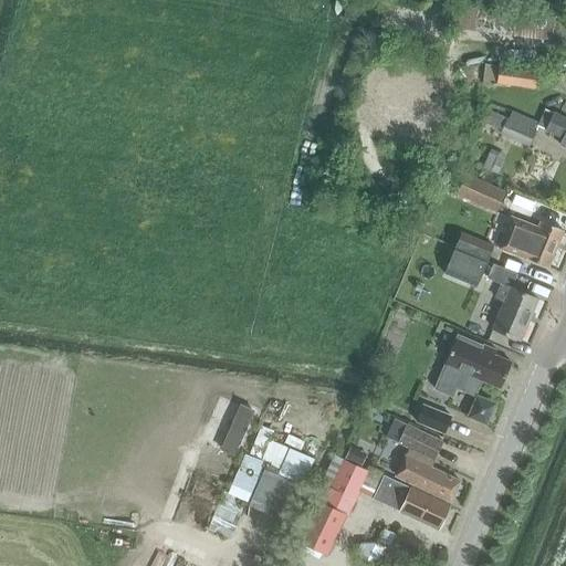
[(344,19),(363,22),(366,6),(346,2),(344,19)]
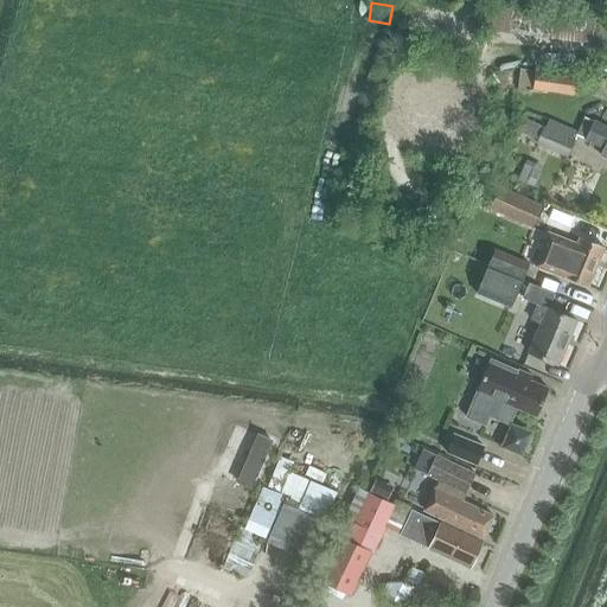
[(486,7),(484,31),(509,34),(512,11),(486,7)]
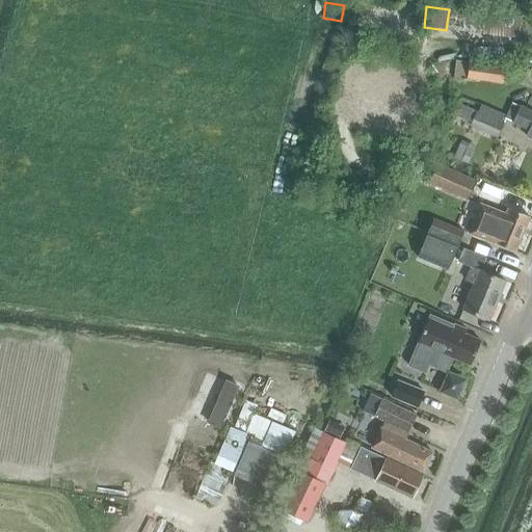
[(509,38),(512,19),(449,9),(446,30),(509,38)]
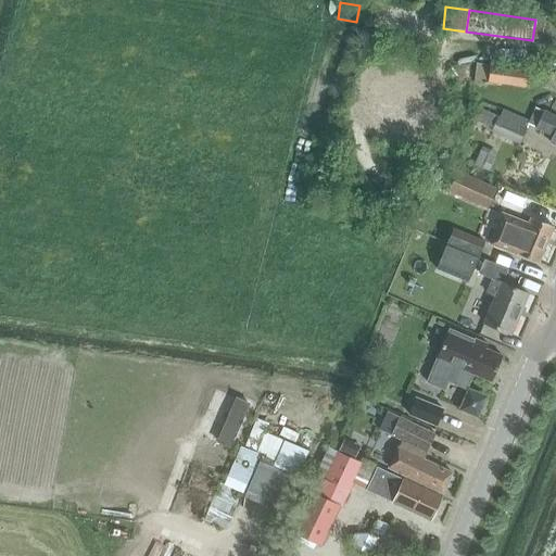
[(539,46),(555,51),(555,16),(550,15),(539,46)]
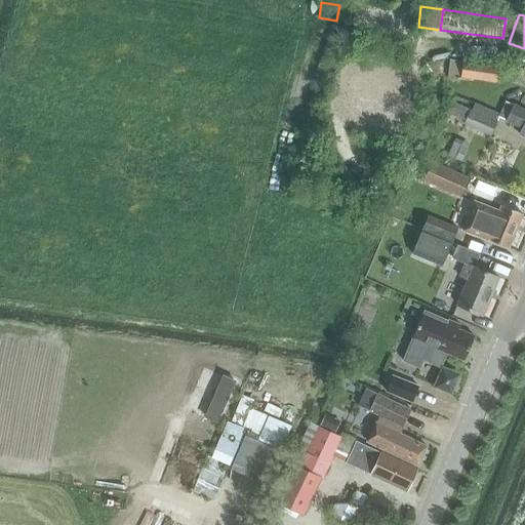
[(460,78),(462,62),(449,61),(447,79),(460,80),(460,78)]
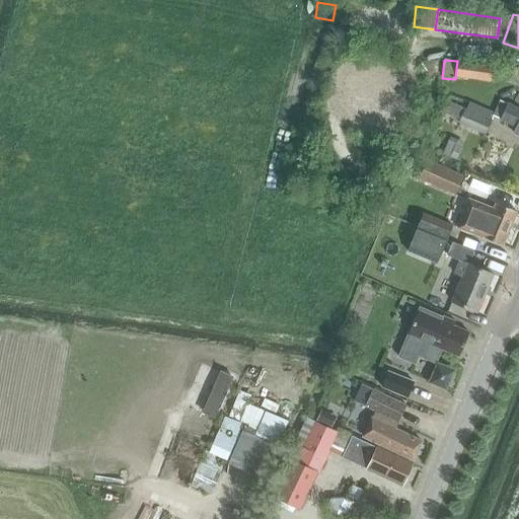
[(494,65),(457,60),(457,61),(455,77),(491,82),(494,65)]
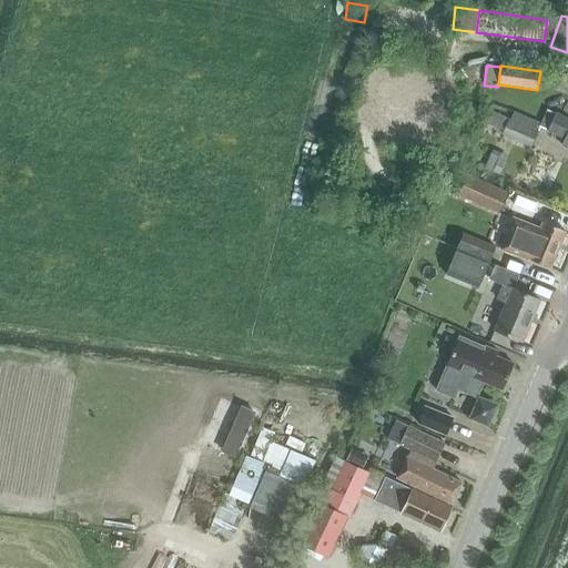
[(539,128),(565,139),(561,145),(567,149),(567,119),(556,113),(555,114),(547,110),(539,128)]
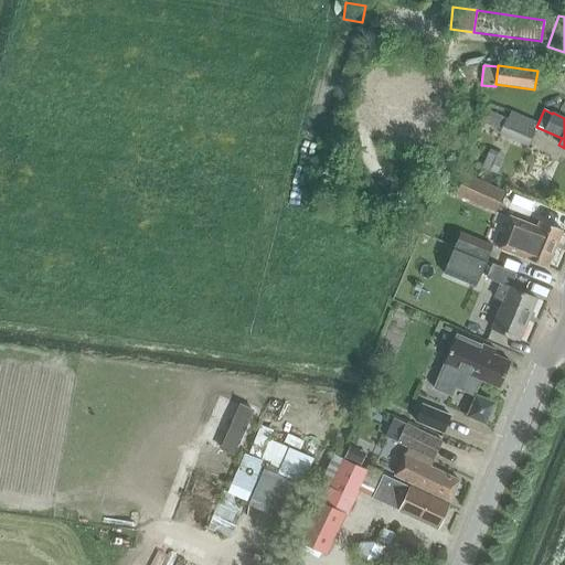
[(529,146),(534,131),(532,130),(536,121),(511,110),(508,118),(490,110),(483,124),(500,130),(499,132),(529,146)]
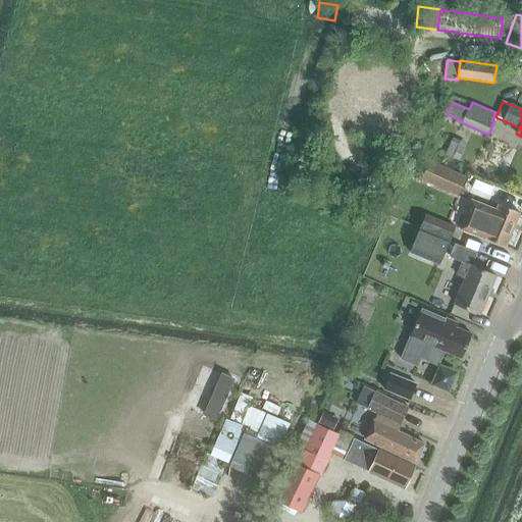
[(445,155),(459,160),(466,143),(452,138),(445,155)]
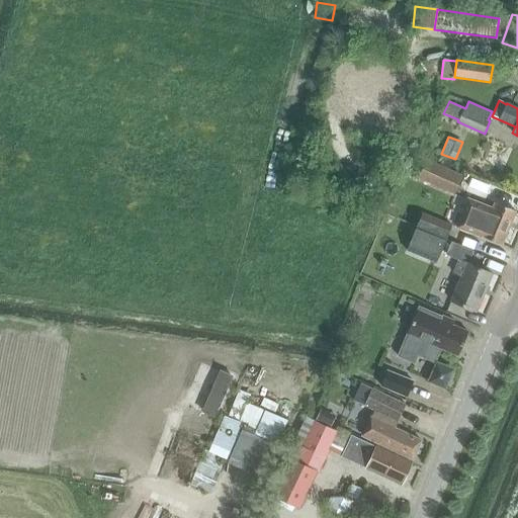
[(454,194),(462,176),(425,159),(417,177),(454,194)]
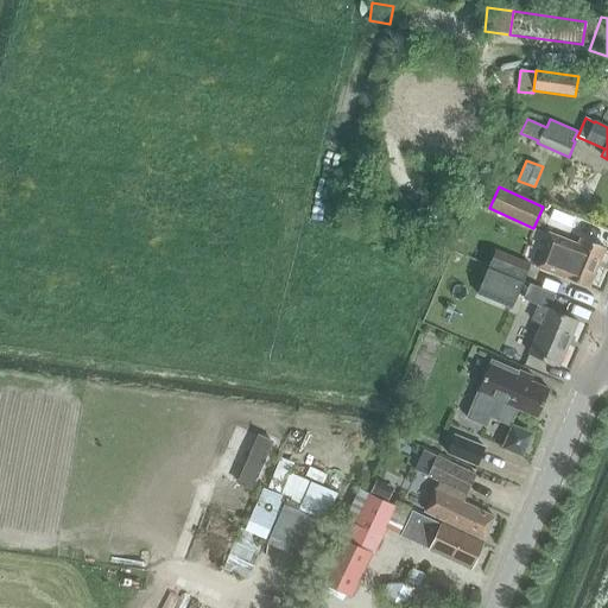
[(588,287),(605,248),(578,238),(576,244),(549,232),(534,266),(564,278),(588,287)]
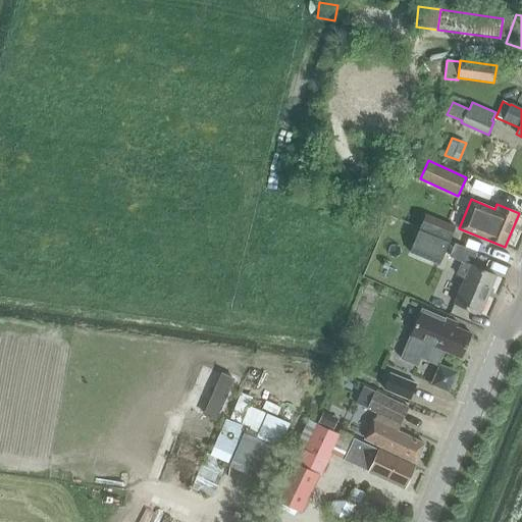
[(425,216),(420,229),(451,242),(456,229),(425,216)]
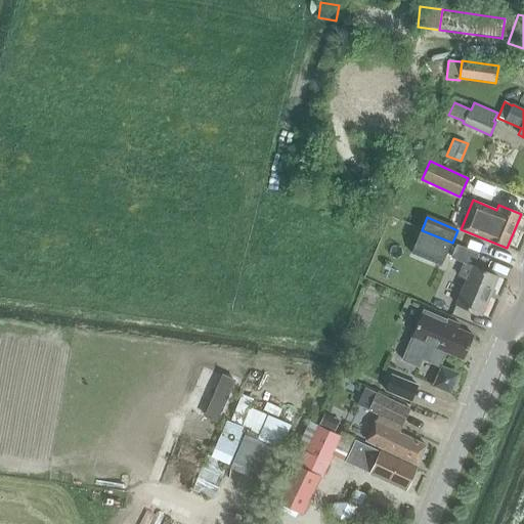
[(422,231),(412,253),(443,266),(452,244),(430,234),(422,231)]
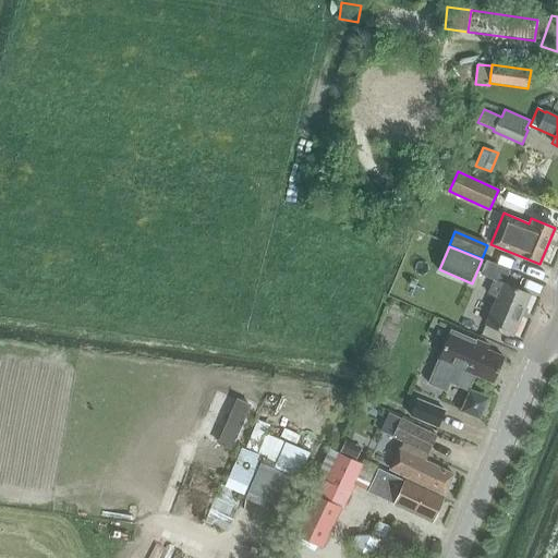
[(512,336),(529,295),(504,284),(509,270),(486,261),(480,275),(494,280),(488,294),(496,298),(485,325),(512,336)]
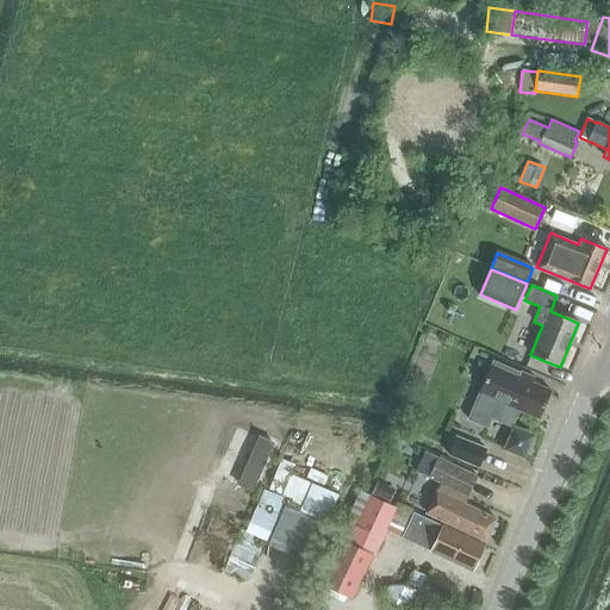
[(491,418),(511,427),(518,410),(539,418),(551,391),(533,384),(535,379),(520,372),(520,373),(492,361),(467,419),(486,428),(491,418)]
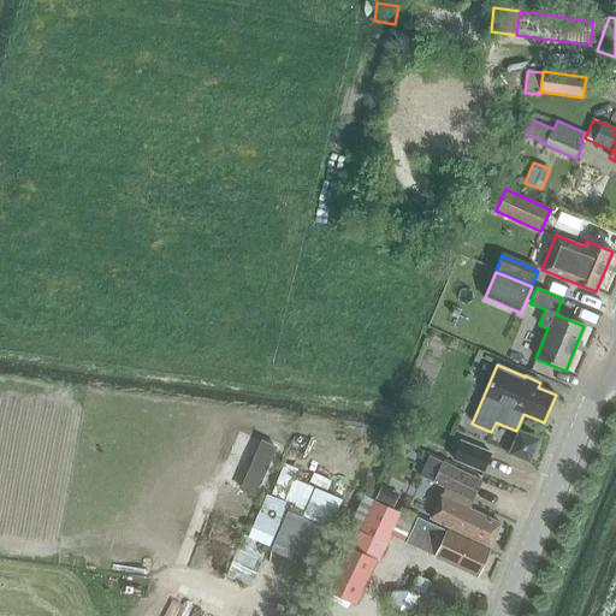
[(527,460),(535,440),(520,434),(511,454),(527,460)]
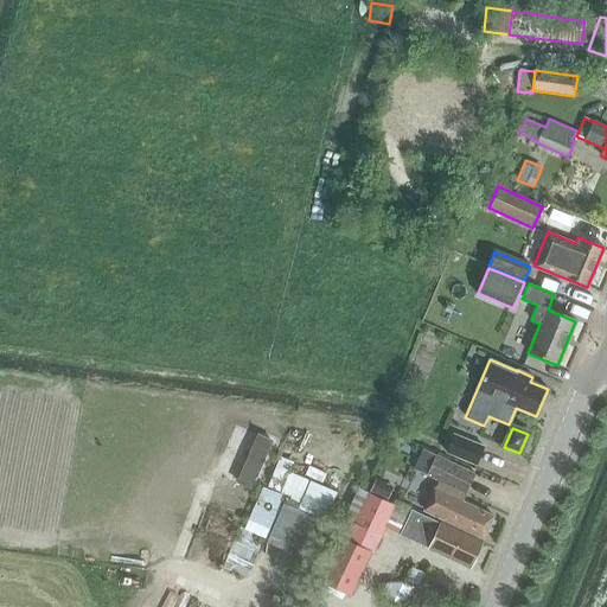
[(485,446),(452,433),(445,453),(477,466),(485,446)]
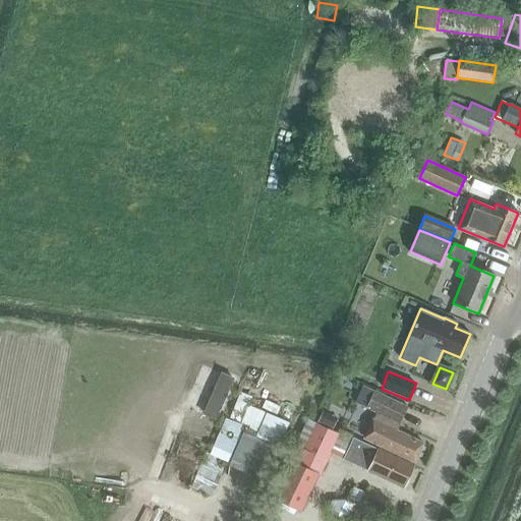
[(363,388),(355,405),(365,409),(373,393),(363,388)]
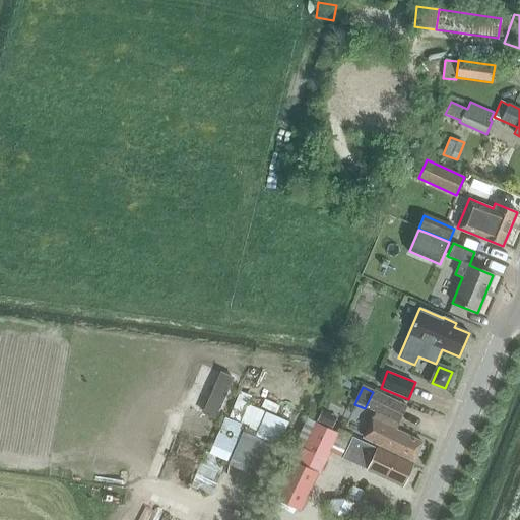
[(421,443),(396,431),(399,425),(398,424),(406,407),(373,392),(365,408),(375,413),(364,438),(413,462),(421,443)]
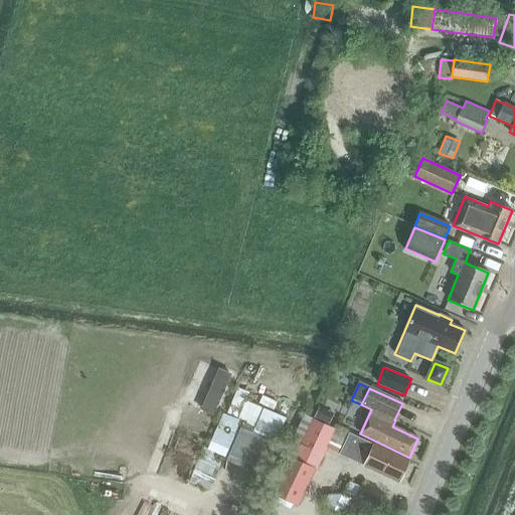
[(279,432),(288,408),(245,392),(237,413),(220,406),(193,478),(211,485),(225,449),(259,462),(271,428),(279,432)]
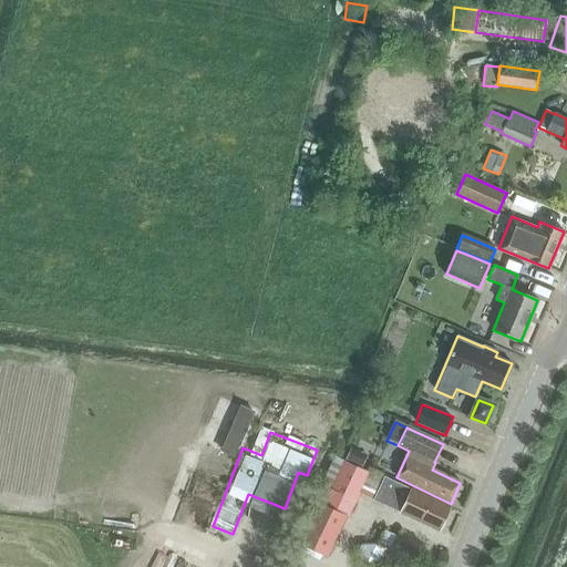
[(344,461),(361,470),(367,456),(350,449),(344,461)]
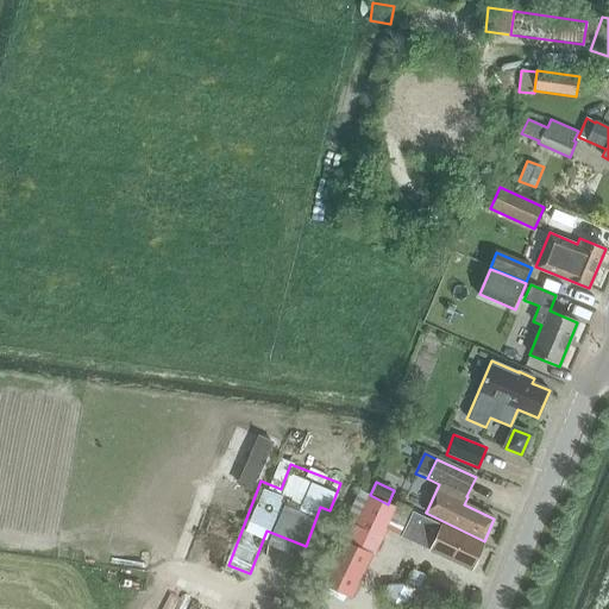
[(355,526),(369,495),(362,491),(347,523),(351,525),(355,527),(355,526)]
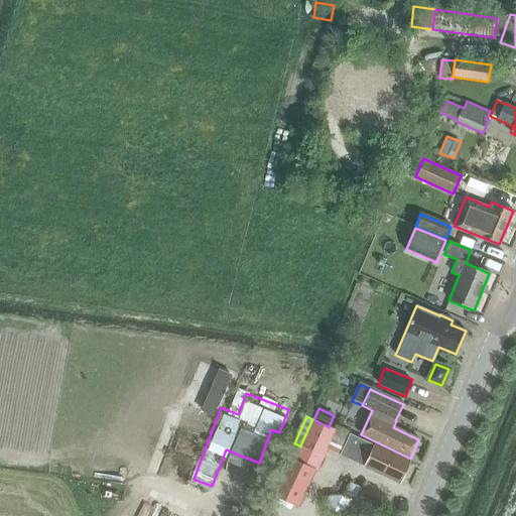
[(294,443),(286,462),(288,463),(289,463),(313,473),(315,474),(328,448),(327,447),(335,430),(329,427),(313,419),(312,419),(300,445),(300,446),(297,444),(294,443)]
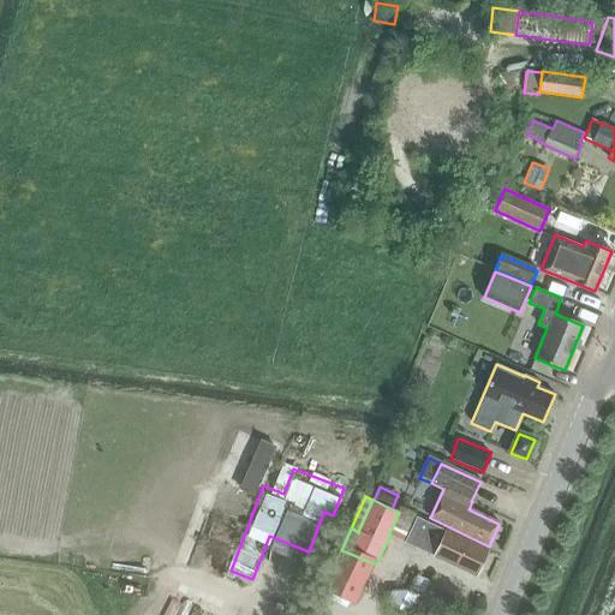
[(390,535),(405,541),(415,520),(399,513),(389,533),(390,535)]
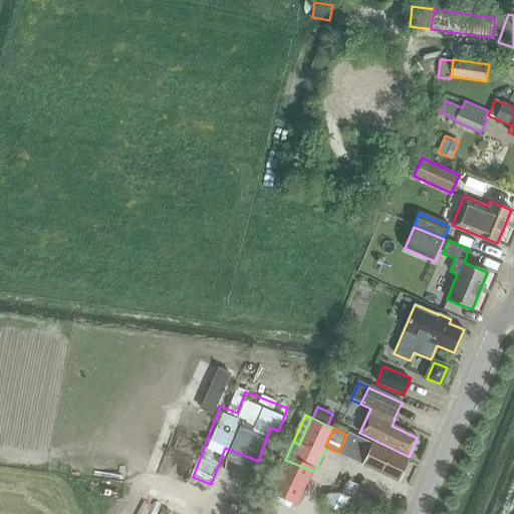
[(398,481),(408,460),(347,432),(346,435),(338,452),(362,464),(398,481)]
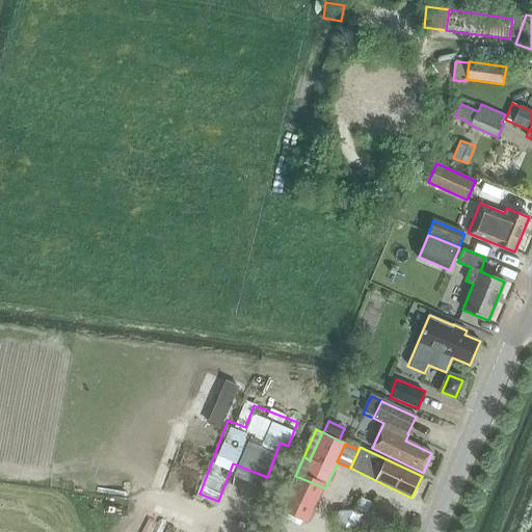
[(323,487),(298,477),(280,515),(304,527),(323,487)]
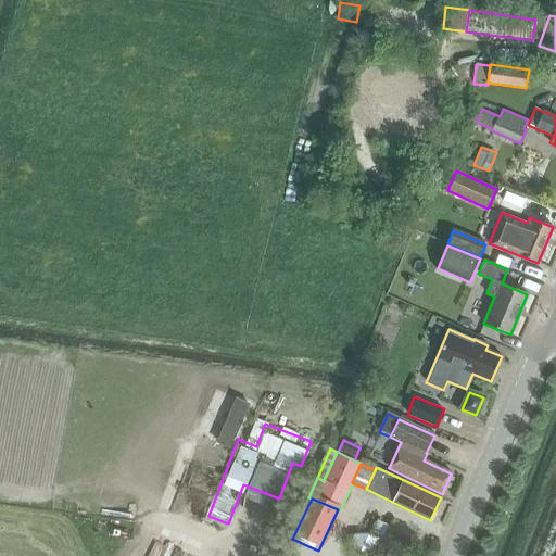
[(383,541),(387,533),(390,527),(379,521),(373,535),(383,541)]
